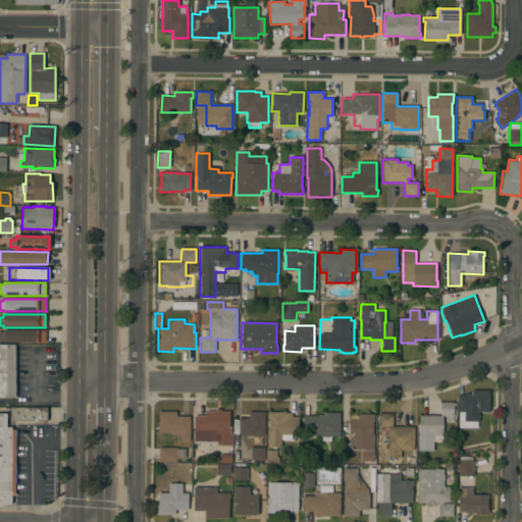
[(45,343),(3,343),(3,342),(0,342),(0,331),(4,331),(4,329),(45,330),(45,343)]
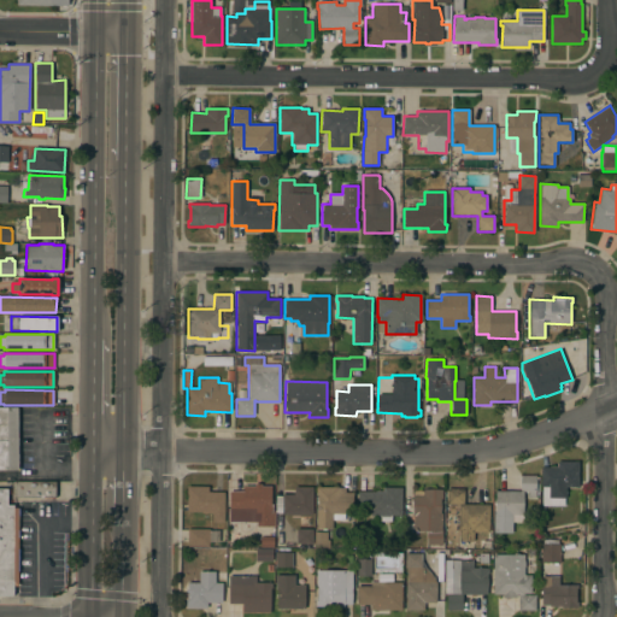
[(17,470),(0,470),(0,407),(17,407),(17,470)]
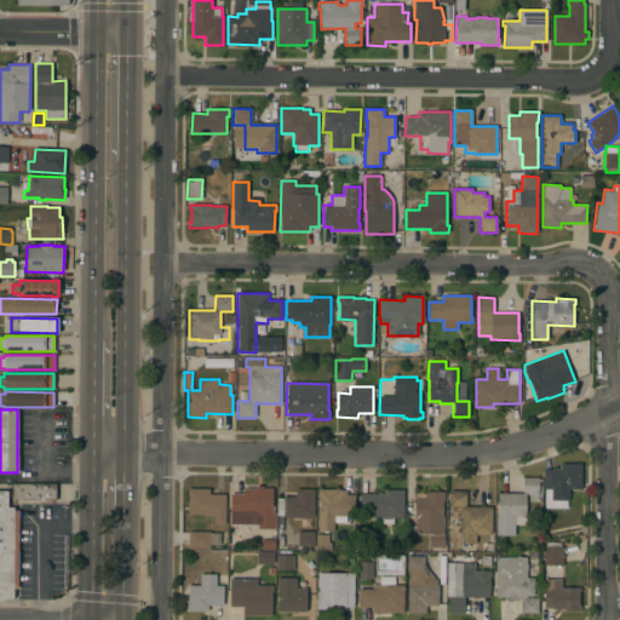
[(560,469),(560,464),(581,464),(581,489),(568,489),(568,500),(567,500),(567,509),(544,507),(545,489),(543,489),(543,469),(560,469)]
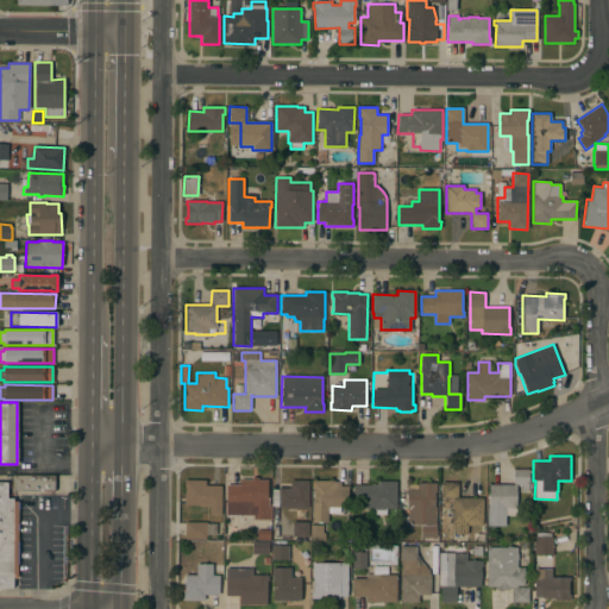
[(528,470),(528,491),(521,491),(521,485),(516,485),(515,515),(506,515),(506,526),(487,526),(487,504),(489,504),(489,484),(513,485),(514,470),(528,470)]
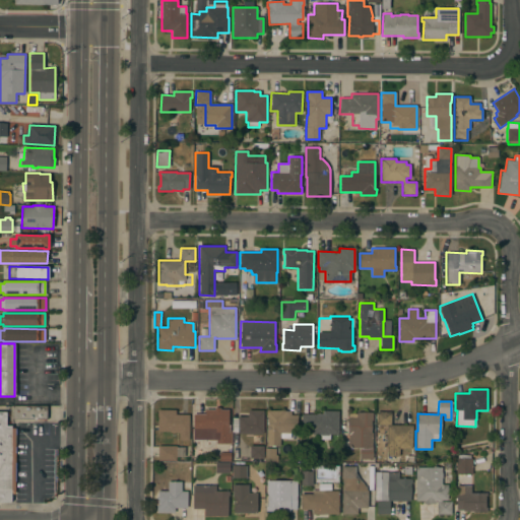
[(48,405),(48,420),(33,420),(33,418),(12,418),(12,405),(48,405)]
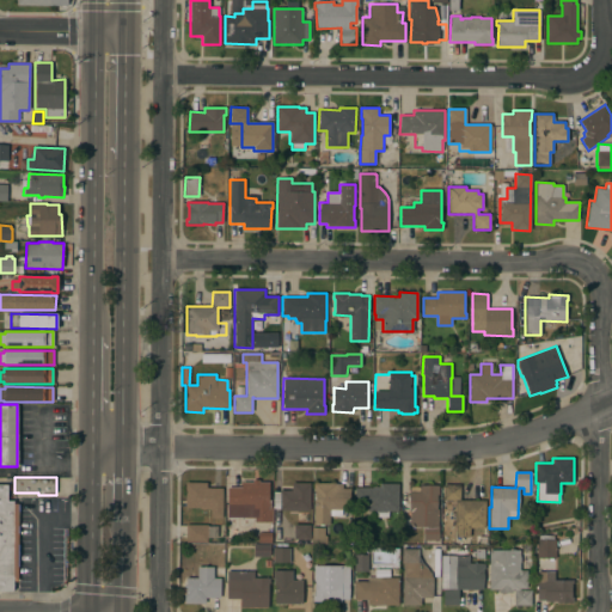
[(240,488),(242,482),(252,482),(252,479),(259,479),(258,482),(269,482),(269,503),(270,503),(270,507),(273,507),(271,522),(254,521),(254,515),(226,514),(227,488),(240,488)]
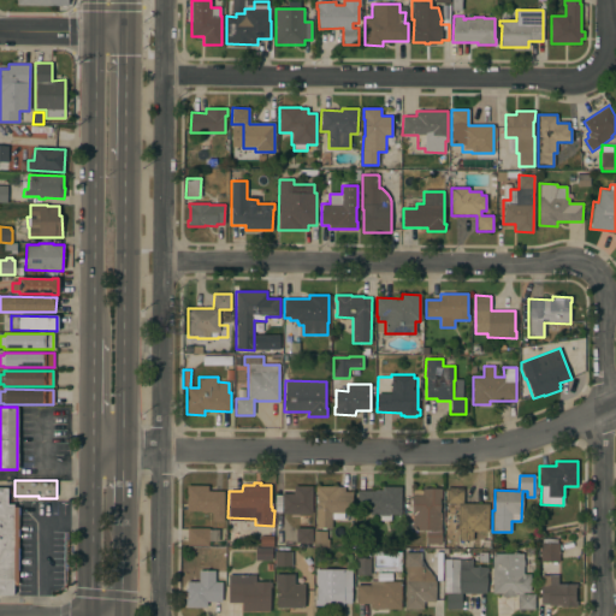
[(207,485),(207,491),(224,491),(224,522),(212,522),(212,513),(200,513),(200,510),(187,510),(187,485),(207,485)]
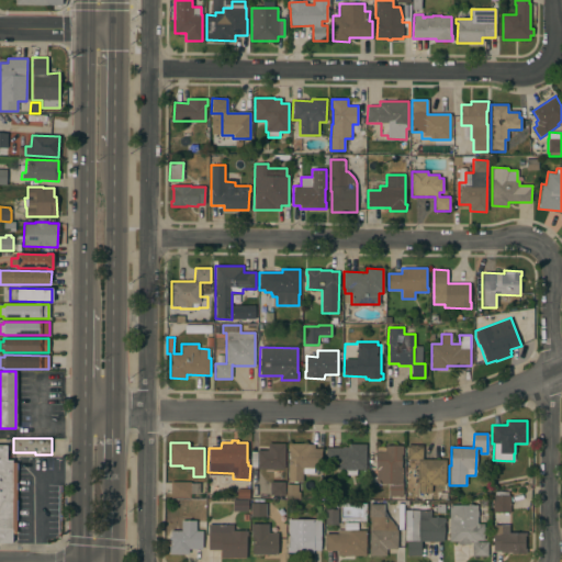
[(268,450),(268,444),(284,444),(284,469),(273,469),(273,470),(265,470),(265,469),(257,469),(257,467),(250,467),(250,452),(257,452),(257,450),(268,450)]
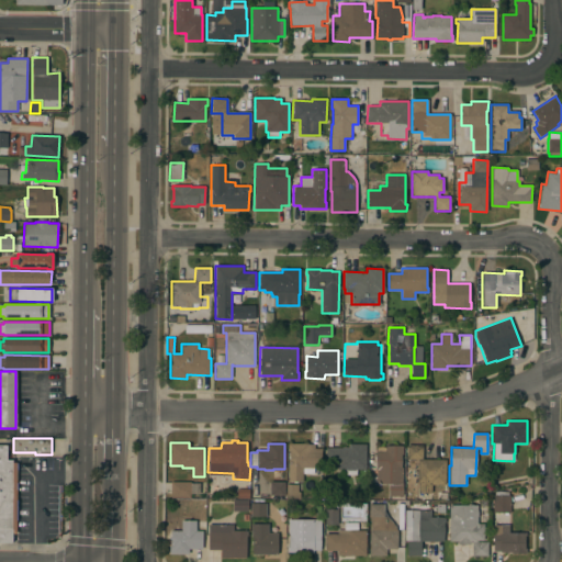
[(308,444),(308,445),(314,445),(314,449),(321,449),(321,467),(314,467),(314,473),(302,473),(302,482),(288,482),(288,444),(308,444)]
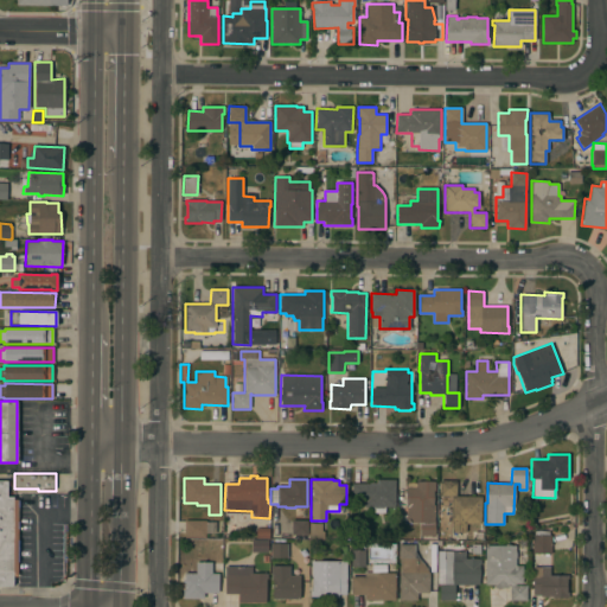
[(395,480),(395,508),(384,508),(384,513),(371,513),(371,508),(364,508),(364,502),(352,502),(352,483),(377,484),(377,479),(395,480)]
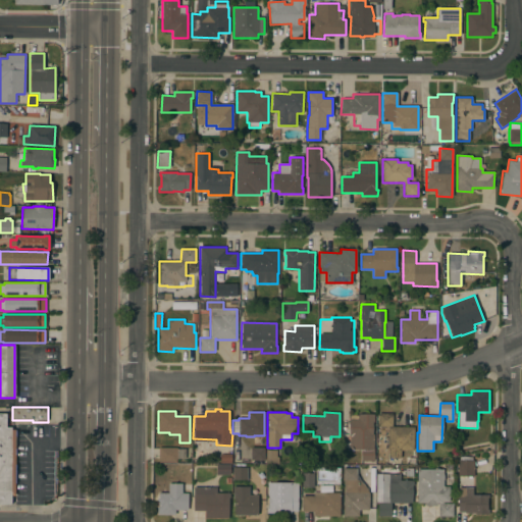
[(0,414),(6,414),(6,427),(11,427),(11,429),(14,429),(14,496),(11,496),(11,504),(0,504),(0,414)]
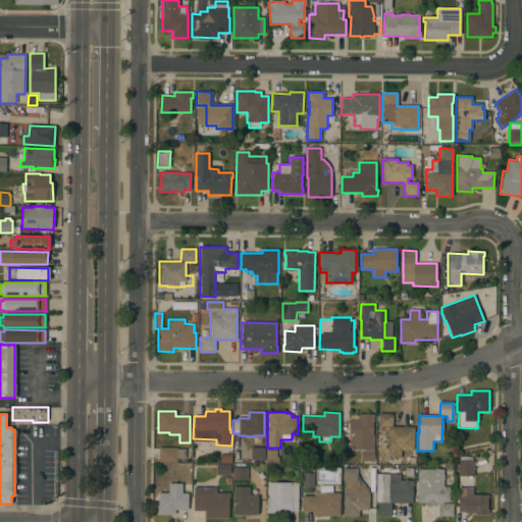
[(374,422),(372,422),(372,434),(374,434),(373,461),(361,461),(361,450),(352,450),(350,447),(343,447),(342,421),(350,421),(349,415),(358,415),(358,414),(374,414),(374,422)]
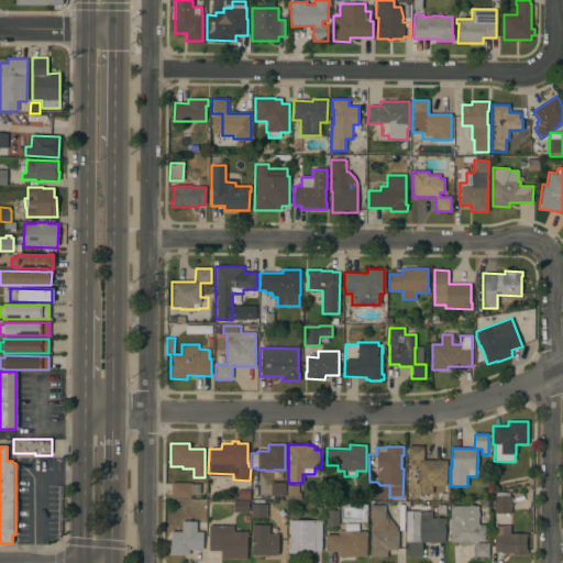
[(423,446),(423,461),(446,461),(446,486),(432,486),(432,494),(418,494),(418,460),(408,460),(408,446),(423,446)]
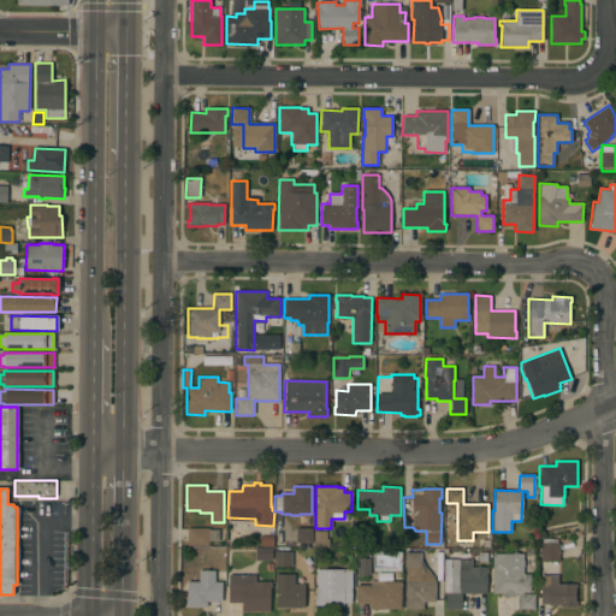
[(208,528),(208,529),(218,529),(218,542),(208,542),(208,546),(187,545),(187,528),(208,528)]
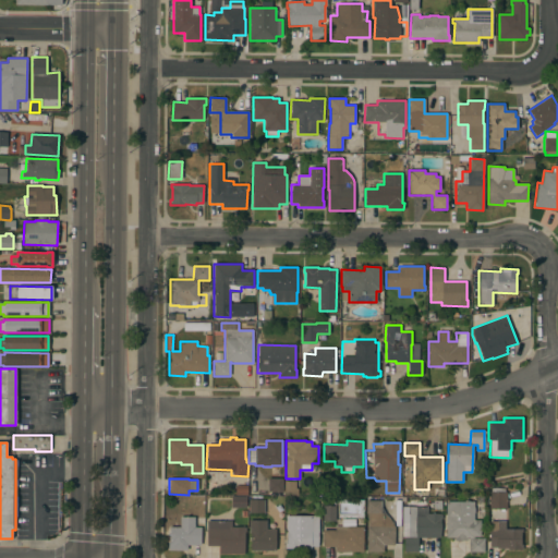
[(282,478),(282,492),(268,492),(268,478),(282,478)]
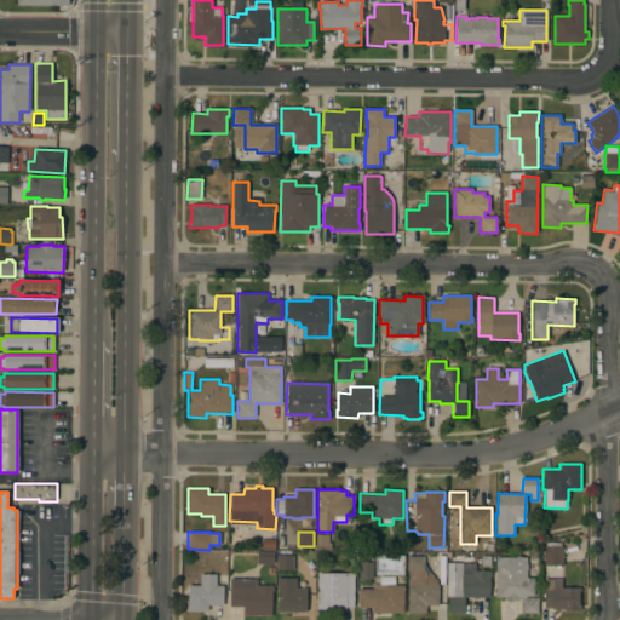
[(328,535),(328,550),(315,550),(316,534),(328,535)]
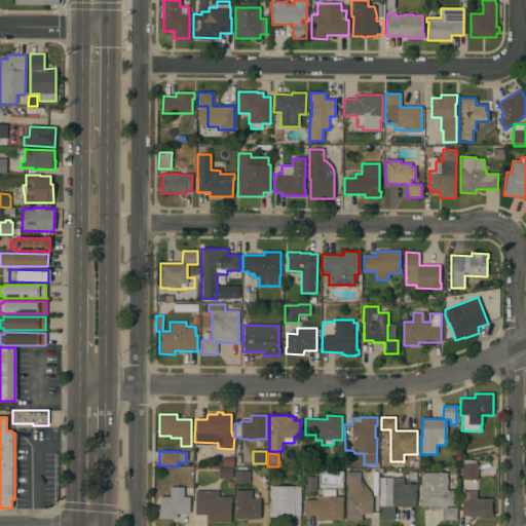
[(222,457),(233,457),(233,467),(222,467),(222,457)]
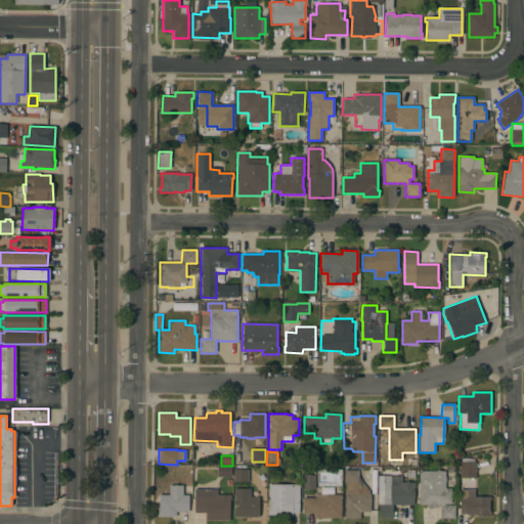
[(474,463),(476,463),(475,478),(459,478),(459,462),(461,462),(461,459),(474,459),(474,463)]
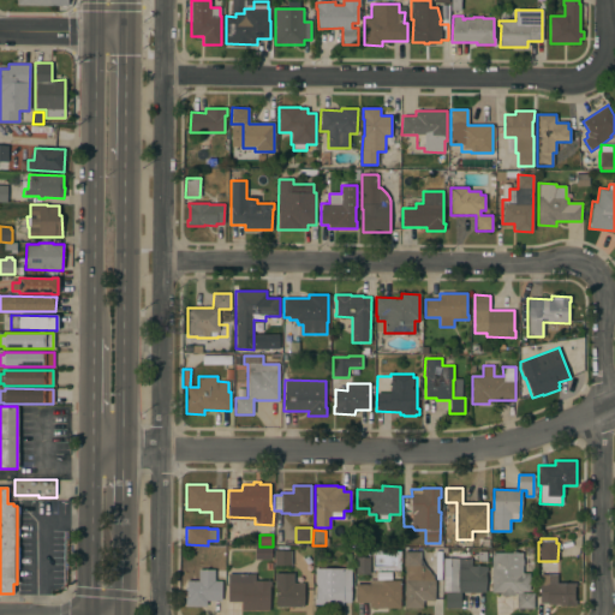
[(272,547),(272,560),(254,560),(255,547),(272,547)]
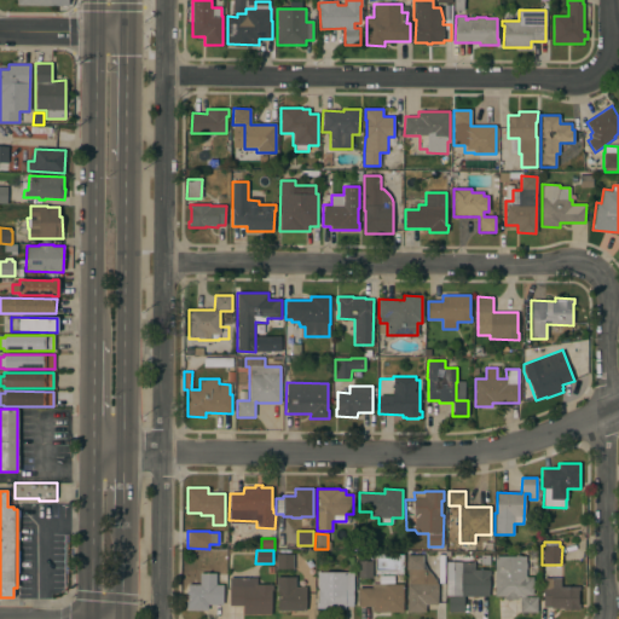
[(293,554),(293,568),(276,568),(276,554),(293,554)]
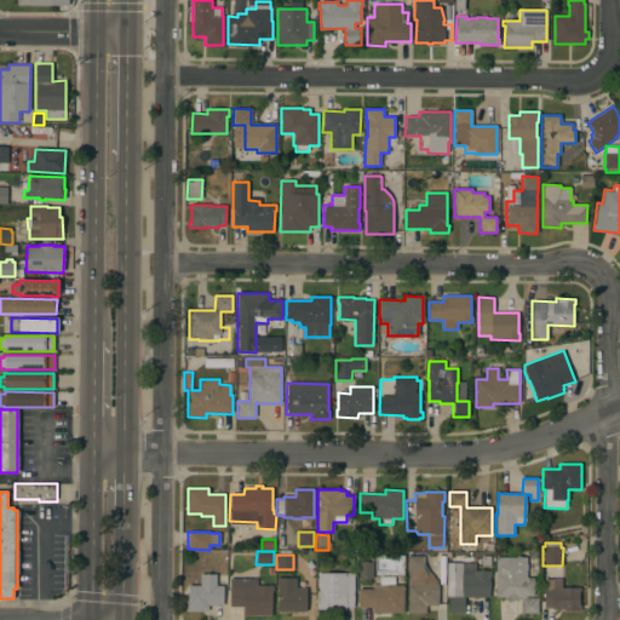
[(438,606),(426,606),(426,614),(407,613),(408,572),(407,572),(407,556),(424,556),(424,563),(429,573),(438,586),(438,606)]
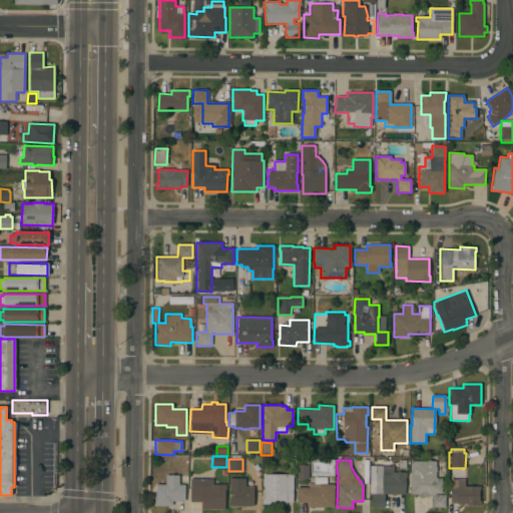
[(436,478),(442,478),(441,493),(435,493),(435,494),(445,495),(445,508),(431,508),(431,495),(429,494),(429,497),(418,497),(418,495),(409,494),(410,461),(427,461),(427,460),(431,460),(431,461),(436,461),(436,466),(436,467),(436,469),(436,472),(436,478)]
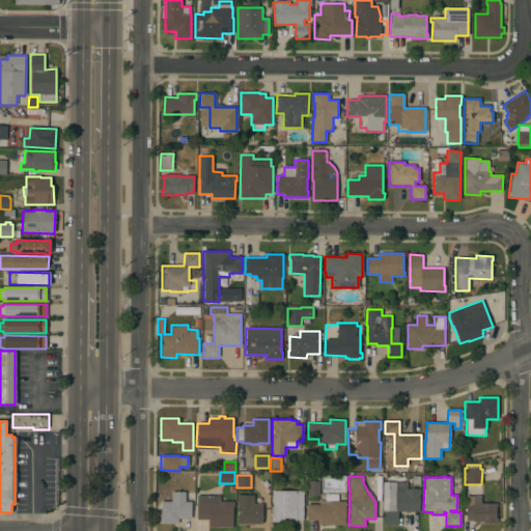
[(318,481),(318,496),(307,496),(307,481),(318,481)]
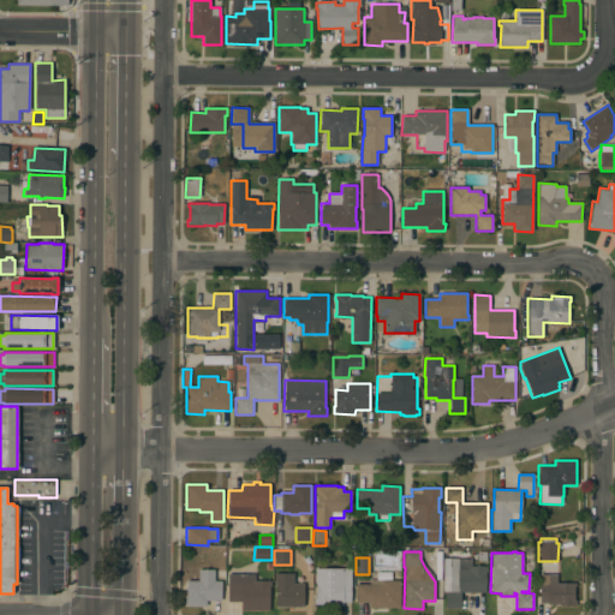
[(471,559),(471,566),(487,566),(487,571),(485,571),(485,592),(460,592),(460,608),(445,608),(445,593),(443,593),(443,559),(471,559)]
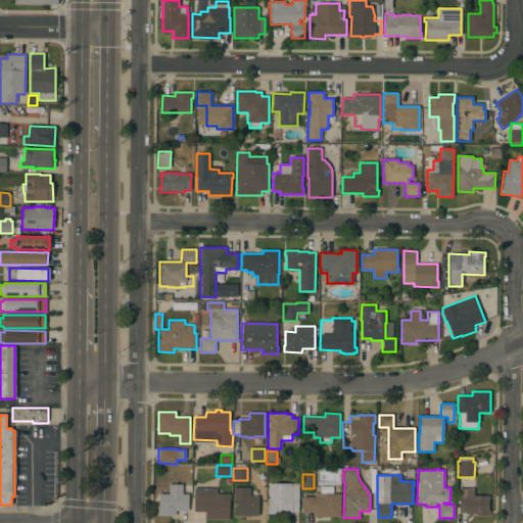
[(298,483),(298,512),(291,512),(291,521),(268,521),(268,510),(269,510),(269,497),(268,497),(268,483),(298,483)]
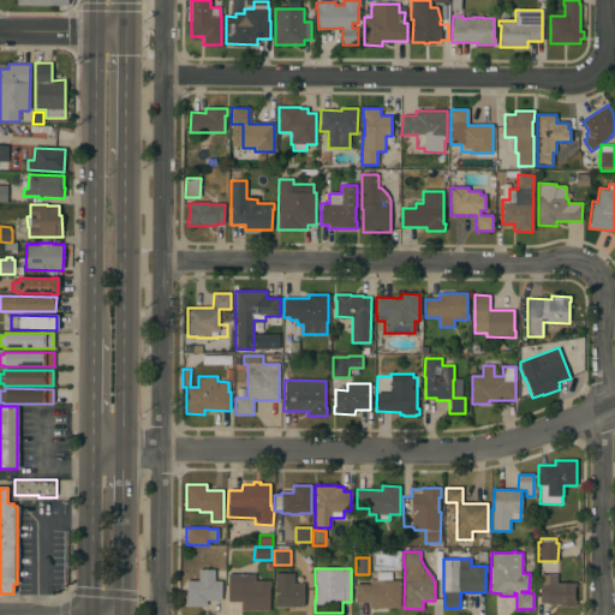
[(214,569),(214,579),(221,579),(221,601),(207,601),(207,605),(185,605),(185,597),(186,597),(186,581),(198,581),(198,569),(214,569)]
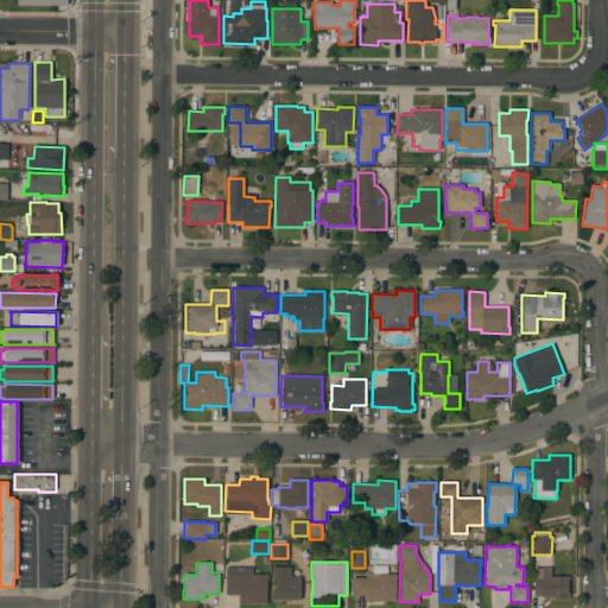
[(290,567),(290,577),(301,577),(301,600),(273,600),(273,580),(271,580),(271,567),(290,567)]
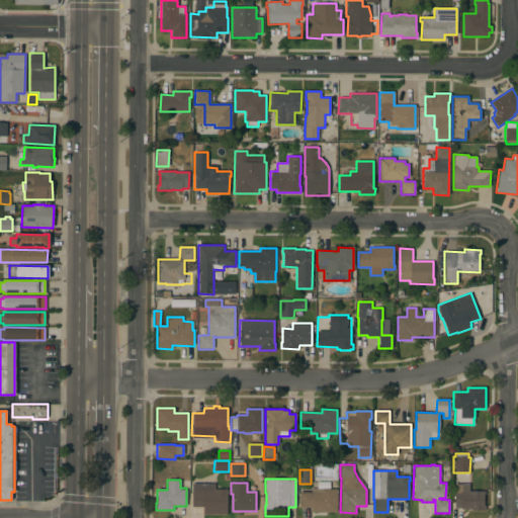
[(214,484),(214,489),(229,490),(228,494),(227,494),(227,514),(203,513),(203,507),(191,507),(192,484),(214,484)]
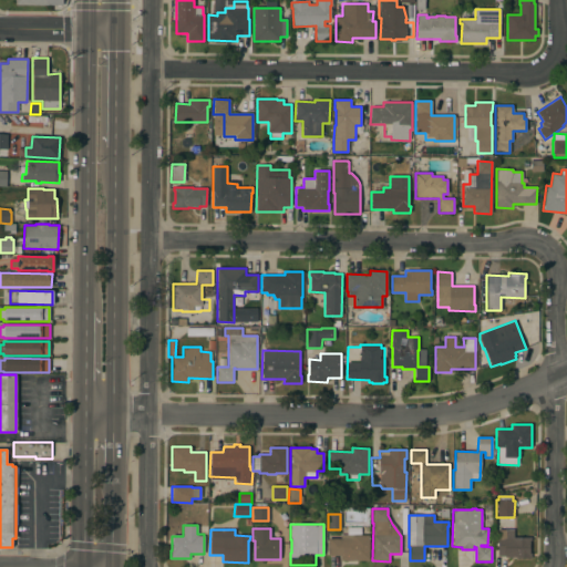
[(514,529),(514,538),(531,537),(531,540),(528,540),(528,554),(531,554),(531,558),(515,558),(515,557),(504,558),(504,556),(497,556),(497,529),(505,529),(514,529)]
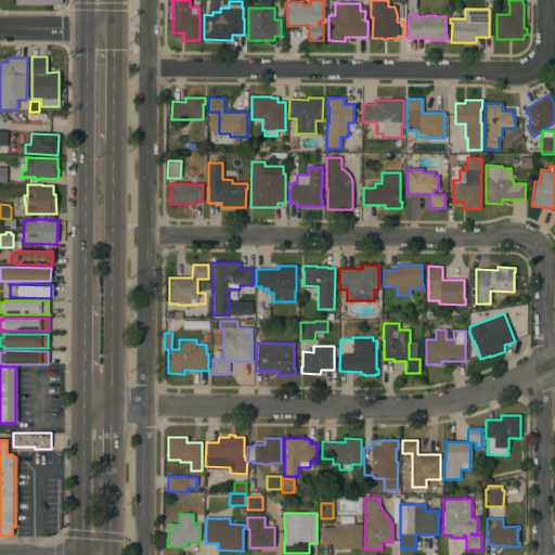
[(333,527),(333,524),(361,524),(361,549),(333,549),(333,544),(321,544),(321,527),(333,527)]
